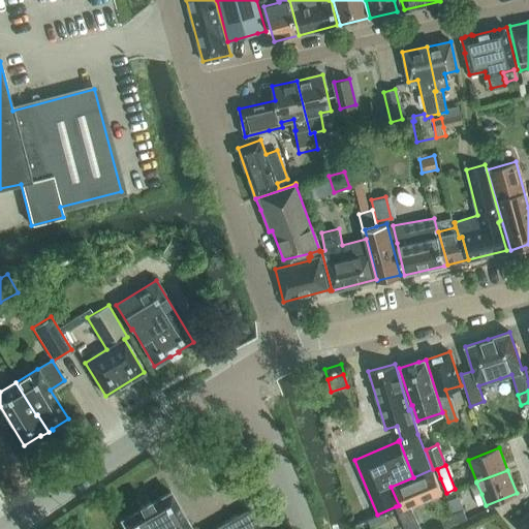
[(399,505),(396,506),(405,528),(419,528),(410,505),(441,492),(433,472),(394,489),(400,504),(399,505)]
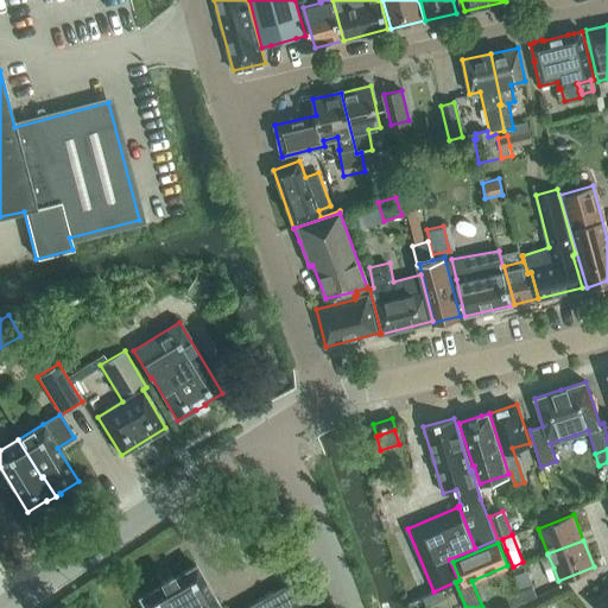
[(548,555),(540,557),(546,570),(553,568),(548,555)]
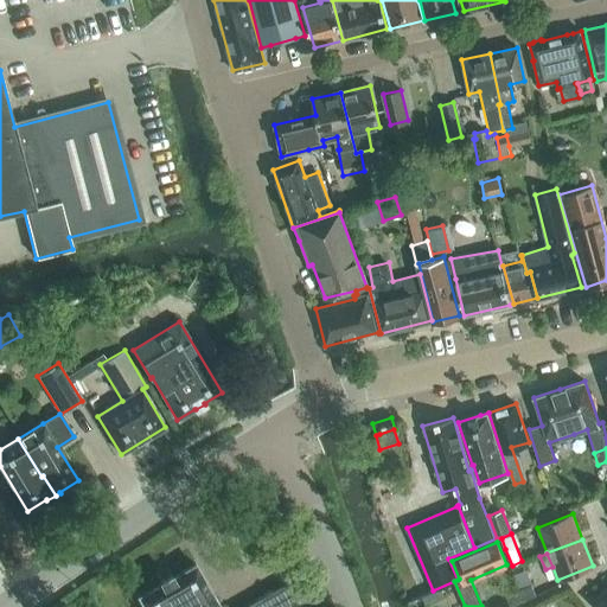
[(312,606),(295,577),(242,606),(218,606),(195,564),(172,577),(171,575),(160,581),(161,583),(139,596),(144,606),(312,606)]
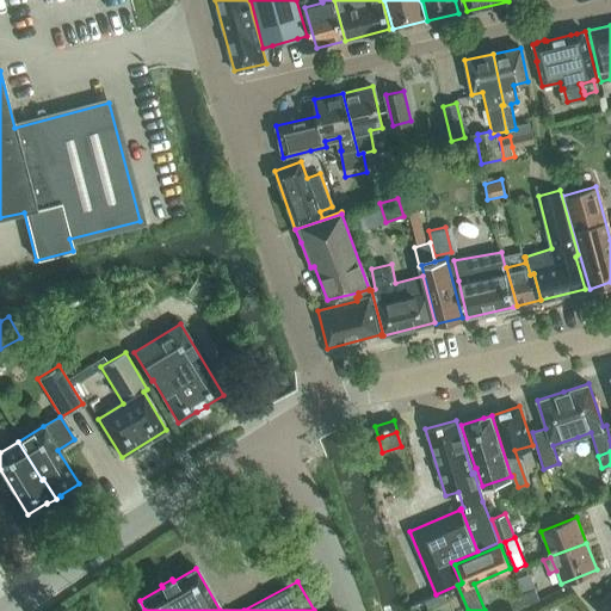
[(524,592),(529,603),(539,599),(535,588),(524,592)]
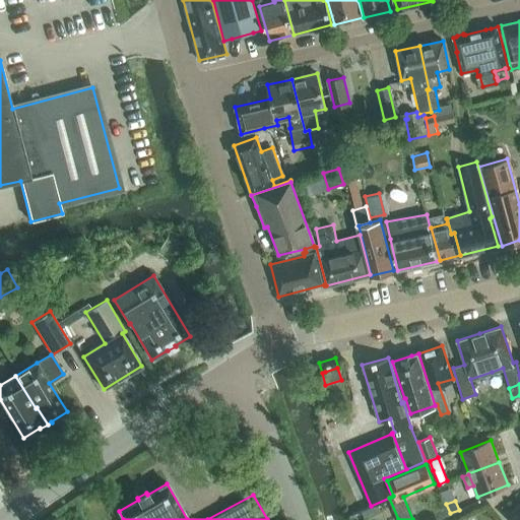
[(381,511),(378,503),(371,506),(361,510),(365,518),(381,511)]
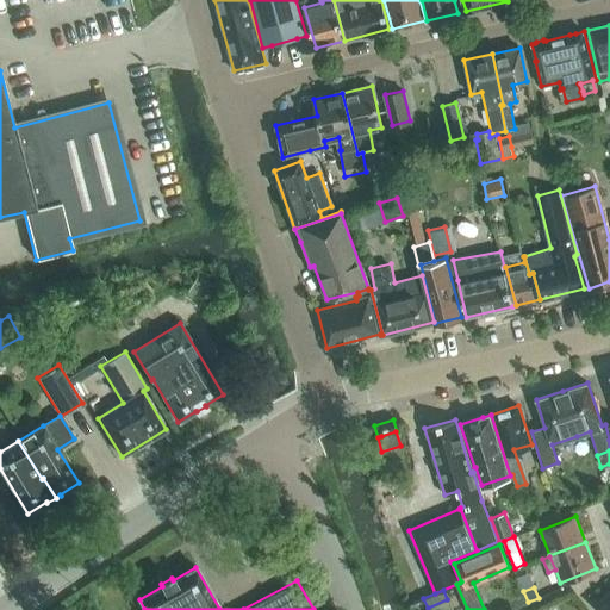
[(602,609),(609,609),(609,590),(596,602),(602,609)]
